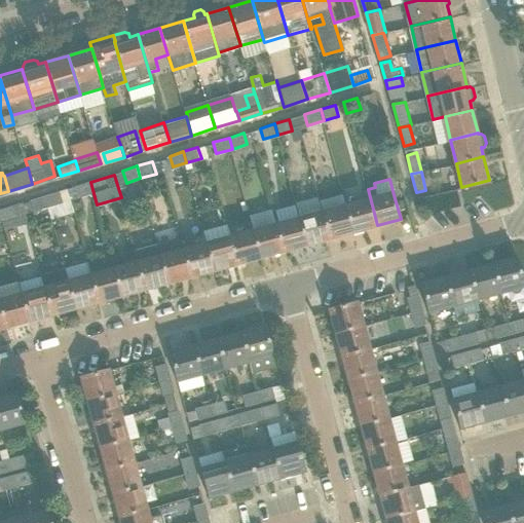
[(90,182),(78,186),(82,196),(94,193),(90,182)]
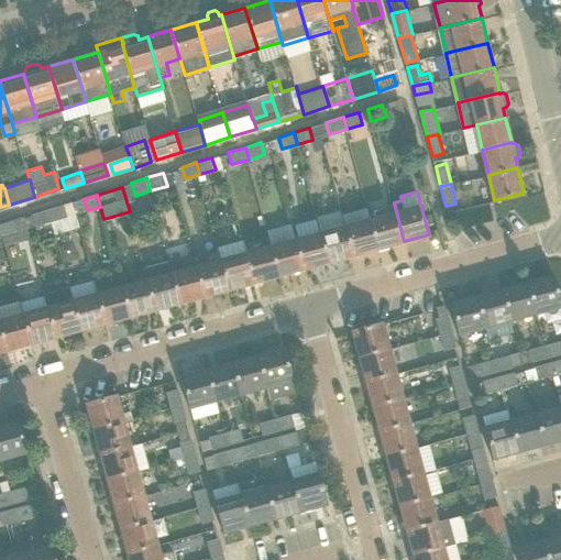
[(378,248),(404,241),(394,202),(389,204),(393,213),(372,219),(378,248)]
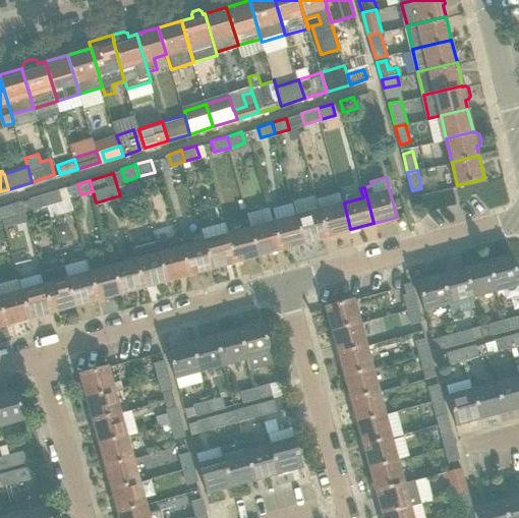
[(47,205),(61,200),(57,189),(44,193),(47,205)]
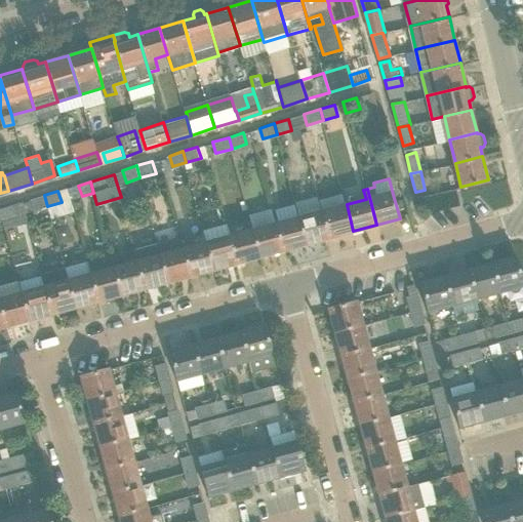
[(347,204),(346,205),(342,193),(320,198),(330,237),(353,231),(347,204)]
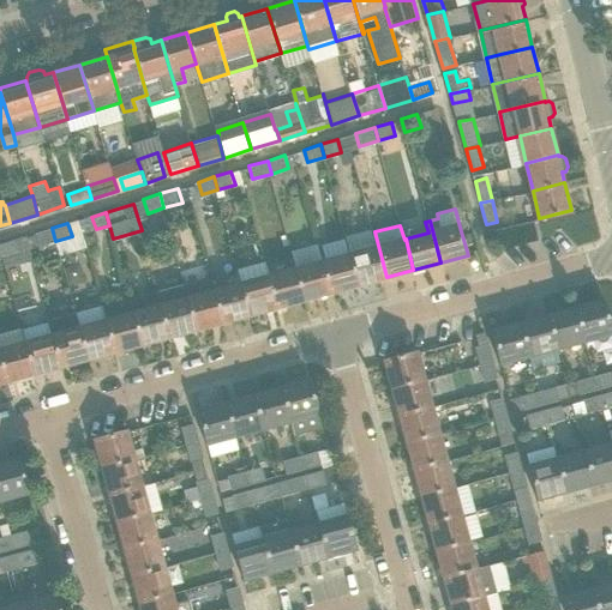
[(39,247),(55,241),(52,228),(35,233),(39,247)]
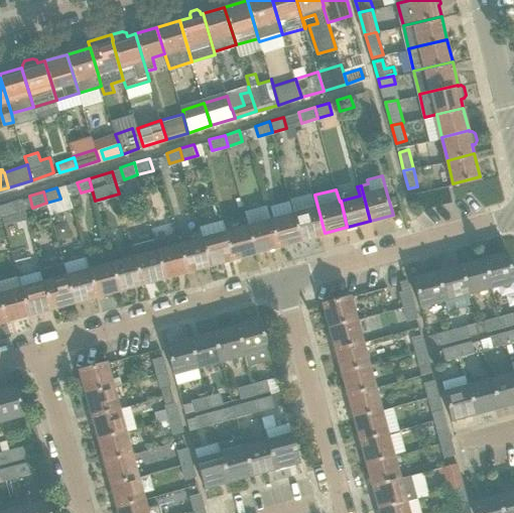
[(301,239),(325,233),(314,195),(313,195),(316,207),(294,213),(301,239)]
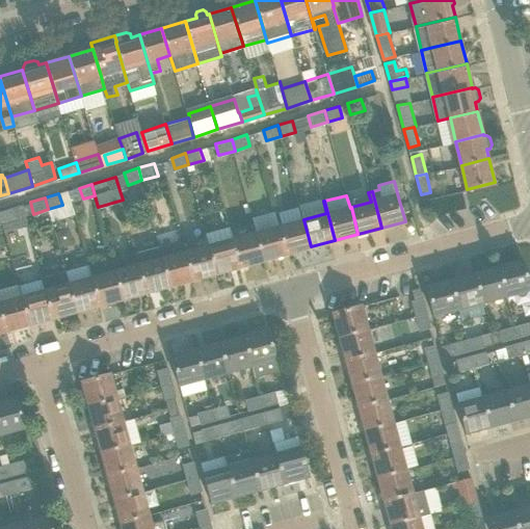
[(15,208),(0,212),(0,214),(2,223),(4,231),(28,225),(26,216),(23,205),(15,208)]
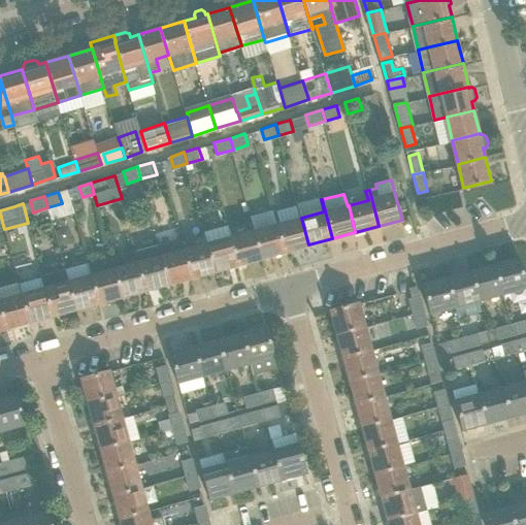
[(286,251),(308,244),(301,218),(278,224),(286,251)]
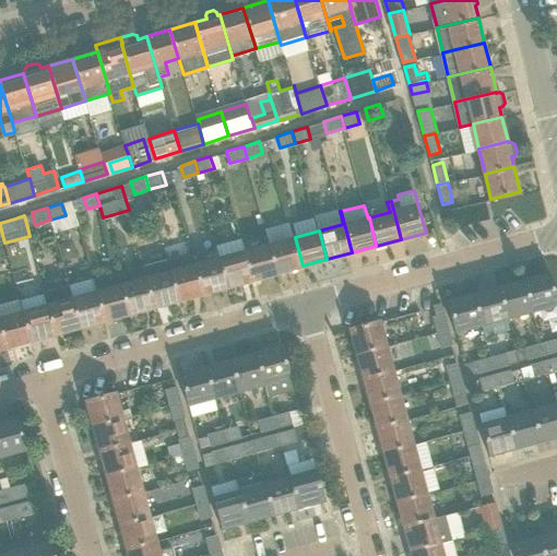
[(277,273),(303,265),(295,237),(270,244),(277,273)]
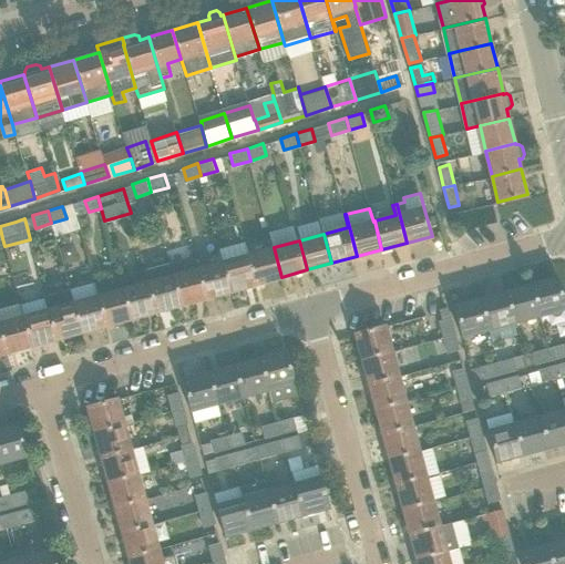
[(248,254),(247,255),(244,242),(221,247),(232,290),(257,284),(248,254)]
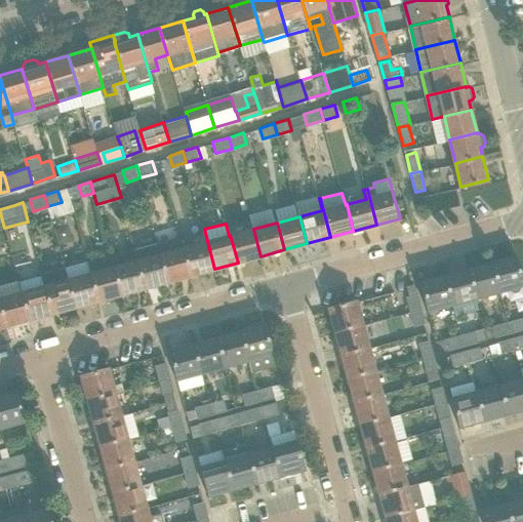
[(191,275),(214,269),(204,229),(180,235),(191,275)]
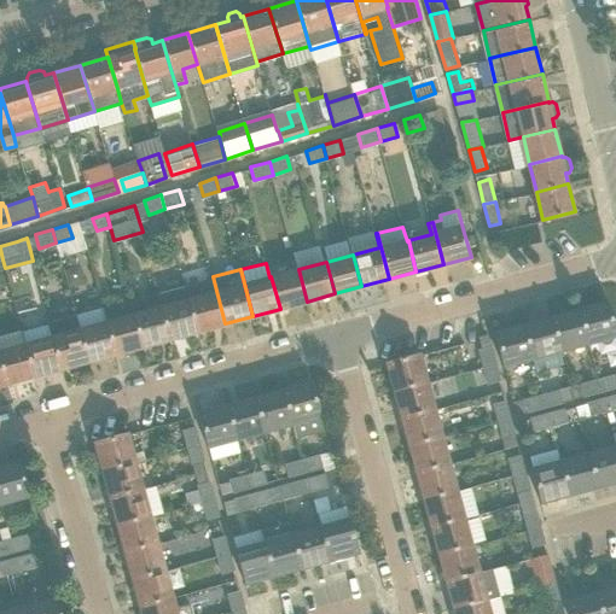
[(280,309),(307,302),(298,269),(271,276),(280,309)]
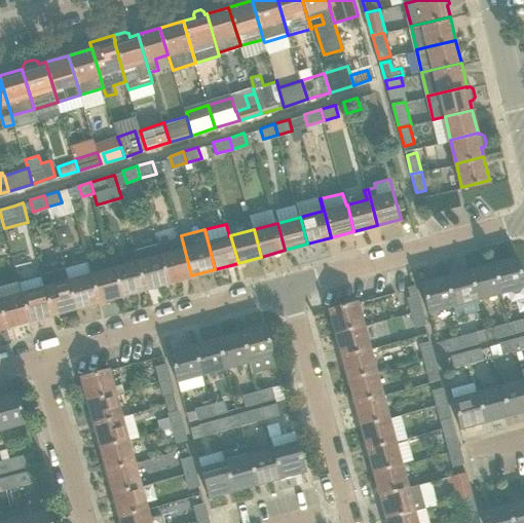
[(169,282),(191,275),(181,235),(157,241),(169,282)]
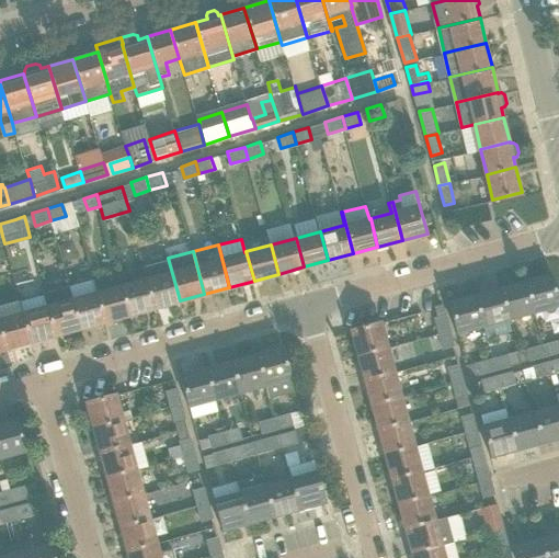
[(155,307),(180,300),(168,258),(144,264),(148,280),(147,280),(155,307)]
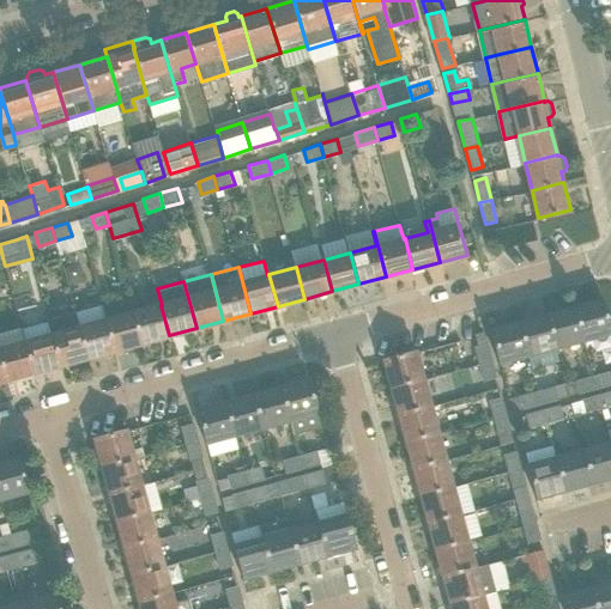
[(585,340),(610,333),(610,322),(604,297),(576,305),(585,340)]
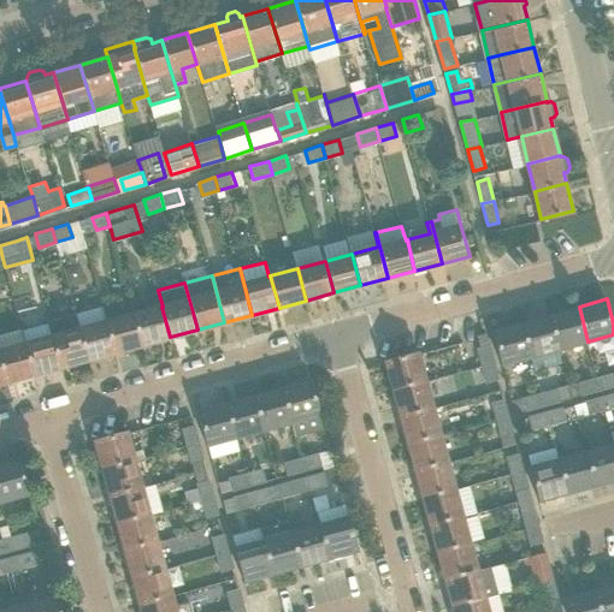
[(107,321),(106,321),(101,307),(76,313),(89,360),(116,352),(107,321)]
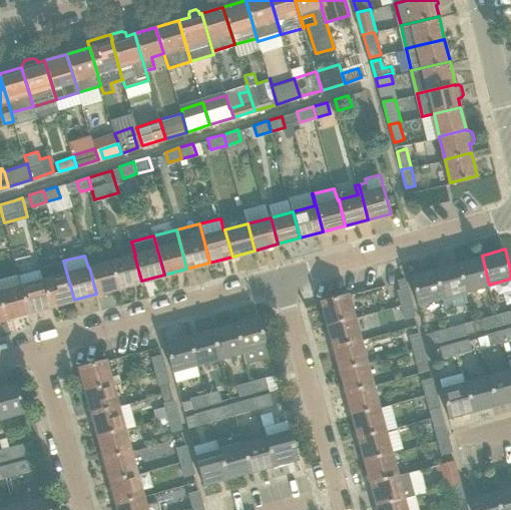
[(119,287),(141,281),(134,256),(112,262),(119,287)]
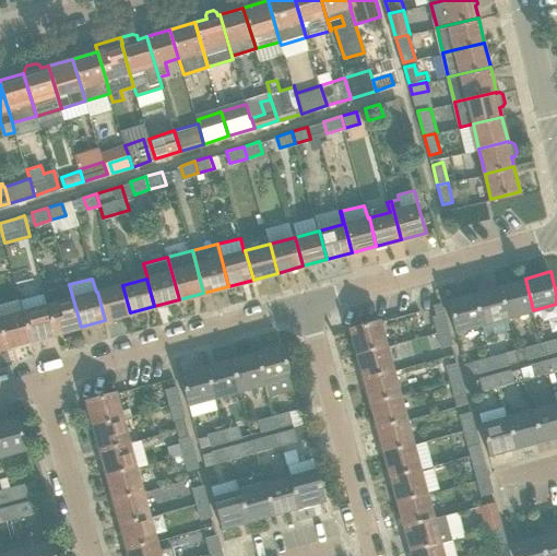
[(508,317),(533,310),(525,279),(499,285),(508,317)]
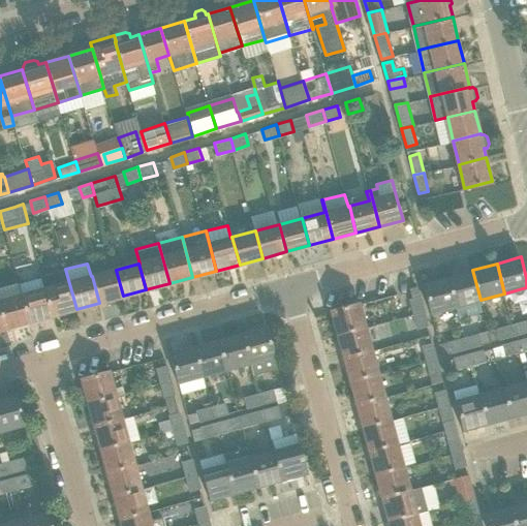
[(53,315),(76,309),(65,269),(42,275),(53,315)]
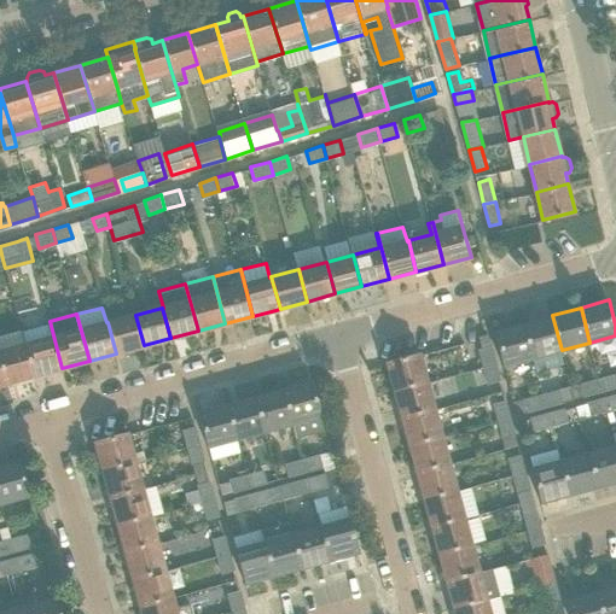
[(116,354),(144,345),(135,315),(108,322),(116,354)]
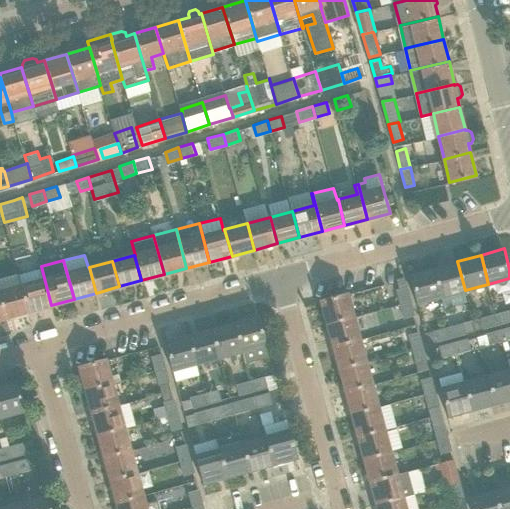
[(441,296),(465,290),(457,261),(434,268),(441,296)]
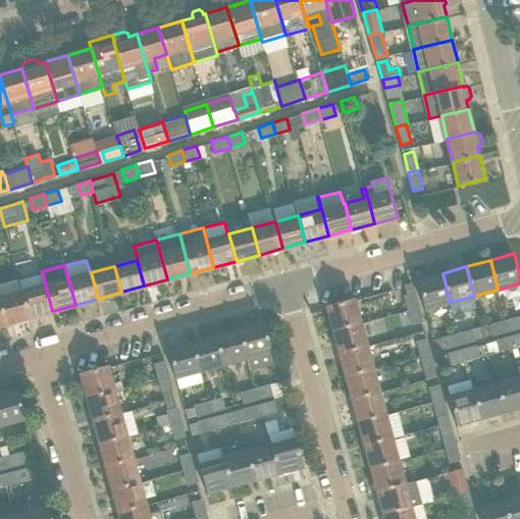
[(30,317),(52,311),(42,271),(41,271),(44,283),(21,290),(30,317)]
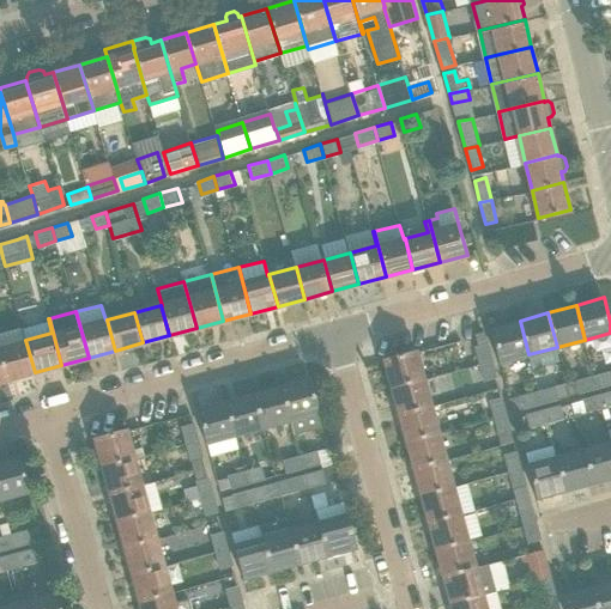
[(501,363),(528,354),(520,321),(491,328),(501,363)]
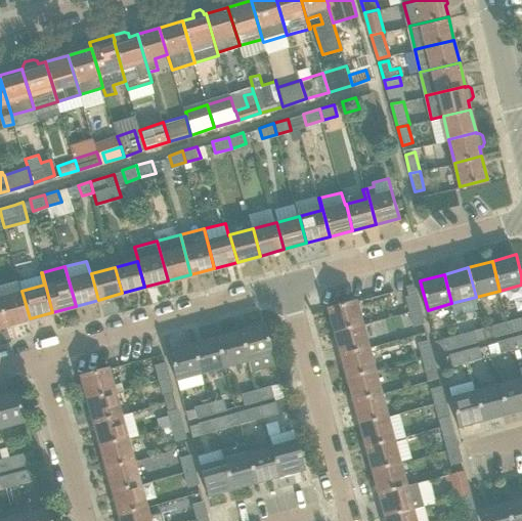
[(22,291),(19,291),(16,280),(0,285),(0,296),(0,298),(0,297),(0,302),(6,324),(30,318),(22,291)]
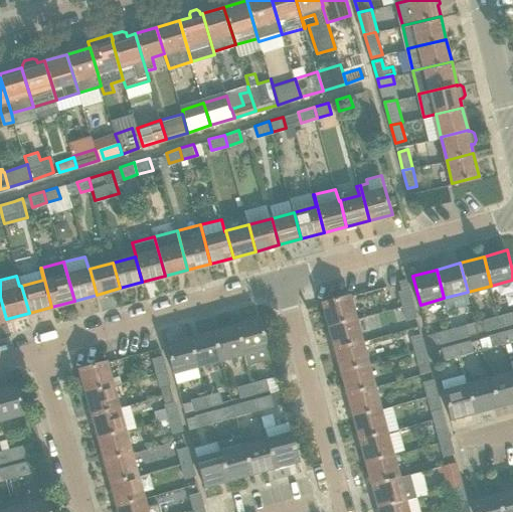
[(413,301),(409,287),(407,278),(400,279),(402,289),(398,290),(402,304),(413,301)]
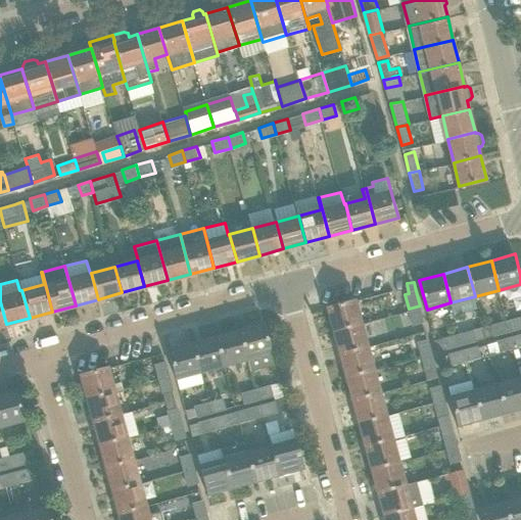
[(334,329),(362,322),(356,299),(328,306),(334,329)]
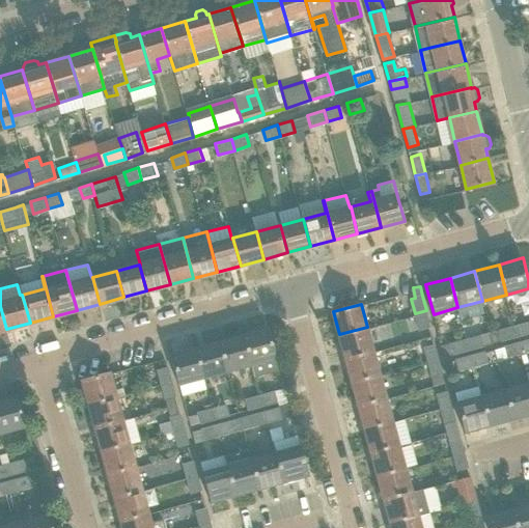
[(419,330),(430,327),(426,310),(415,313),(419,330)]
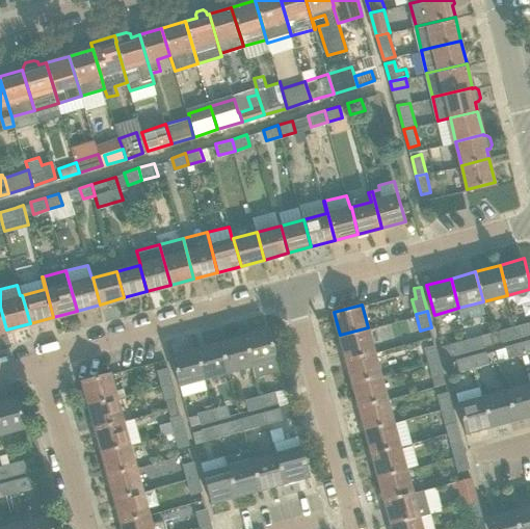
[(529,321),(515,325),(519,336),(529,333),(529,321)]
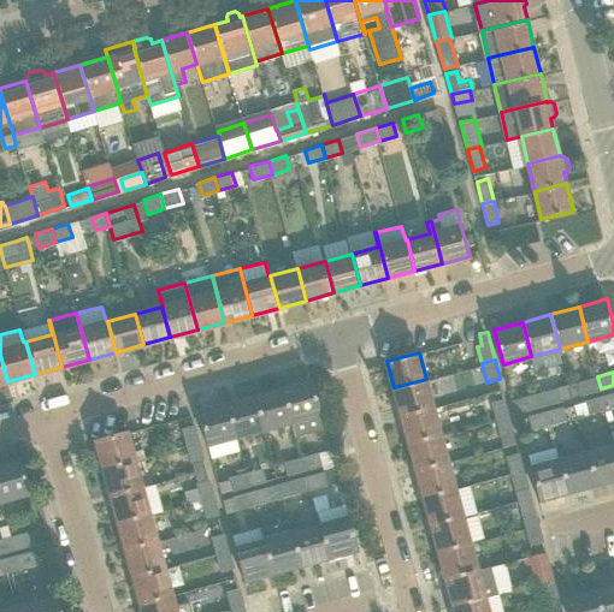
[(573,396),(601,388),(597,376),(570,384),(573,396)]
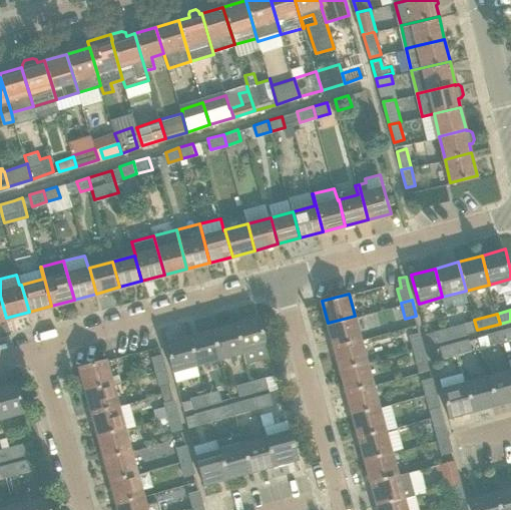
[(243,351),(268,345),(260,316),(235,323),(243,351)]
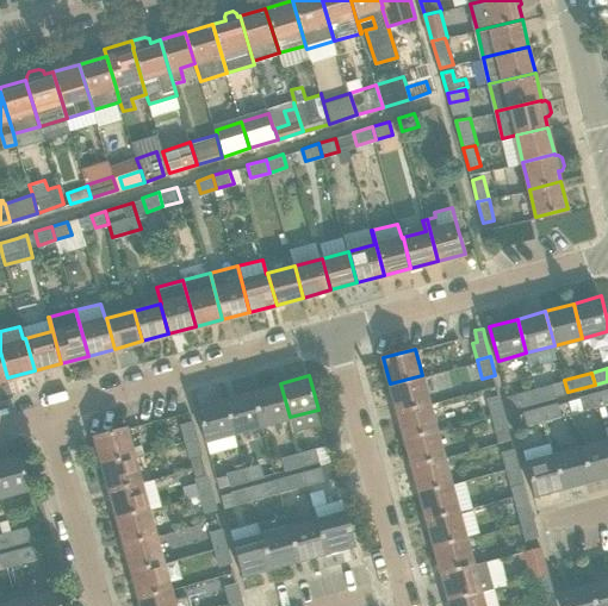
[(397,411),(429,401),(422,375),(390,383),(397,411)]
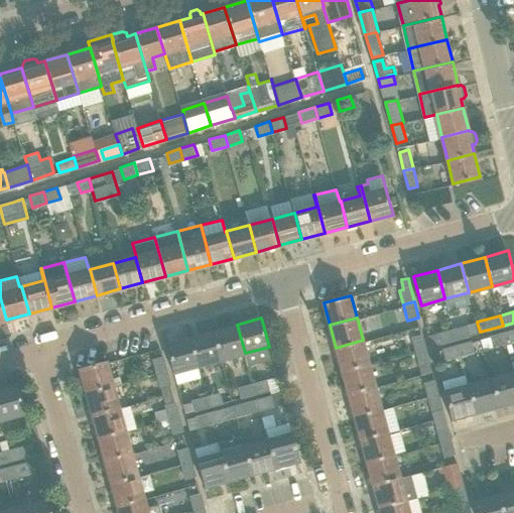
[(477,322),(453,329),(456,339),(480,332),(477,322)]
